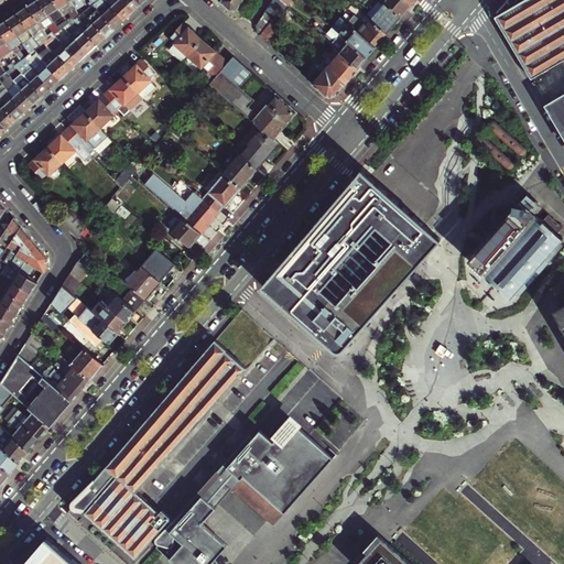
[(58,31),(60,31),(53,21),(39,0),(38,0),(29,7),(43,29),(47,36),(50,34),(52,36),(54,35),(58,31)]
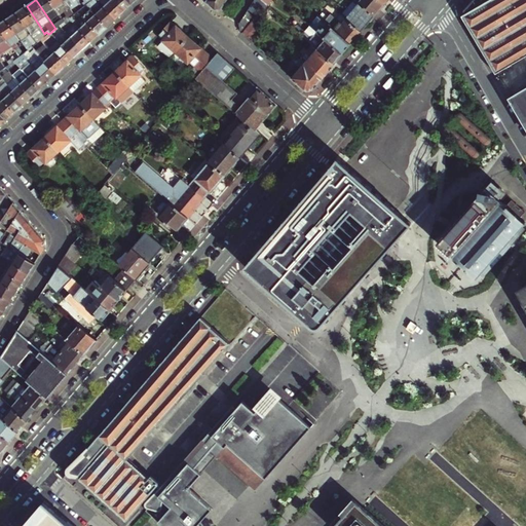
[(36,0),(49,20),(59,13),(49,0),(36,0)]
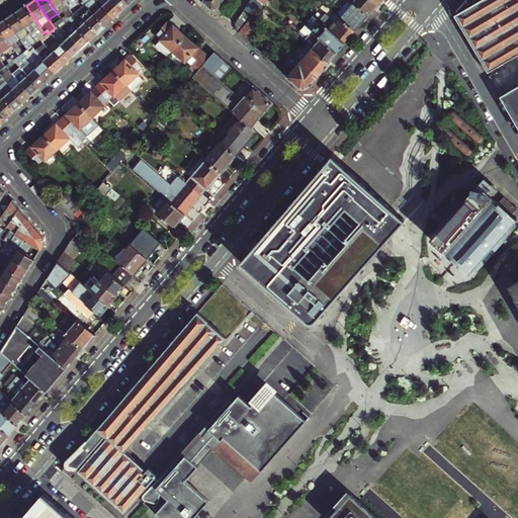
[(67,18),(73,14),(63,0),(49,0),(58,13),(62,19),(64,17),(66,20),(67,18)]
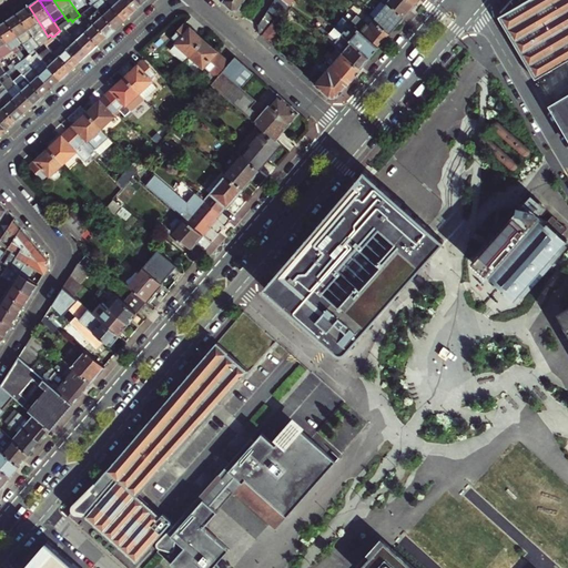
[(90,3),(88,4),(83,0),(69,0),(80,16),(83,13),(92,7),(90,3)]
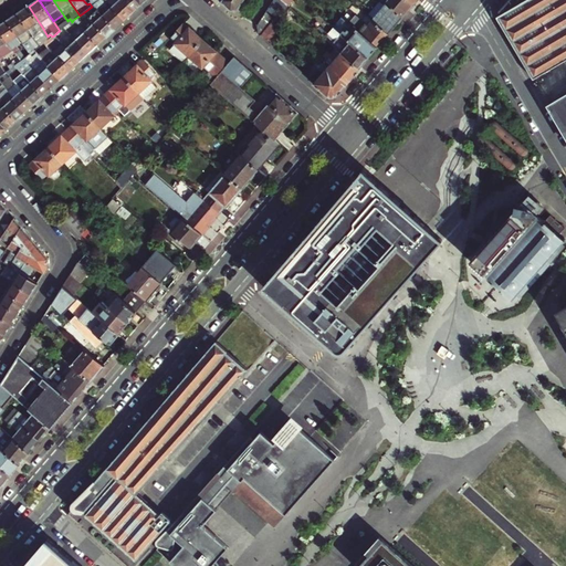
[(116,29),(125,21),(112,8),(106,3),(105,2),(102,0),(98,0),(93,4),(92,7),(93,8),(95,7),(116,29)]
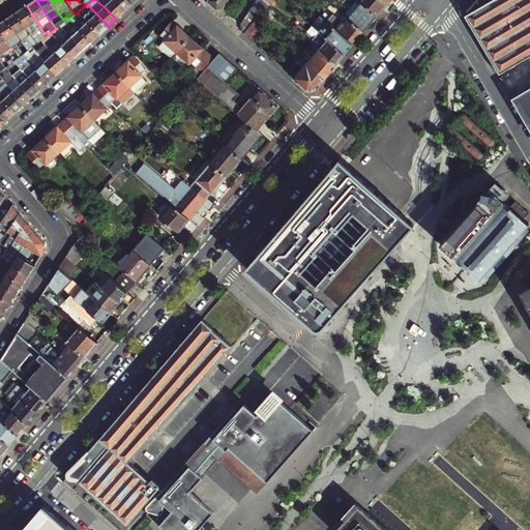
[(117,20),(125,11),(113,0),(95,0),(98,2),(99,3),(105,7),(117,20)]
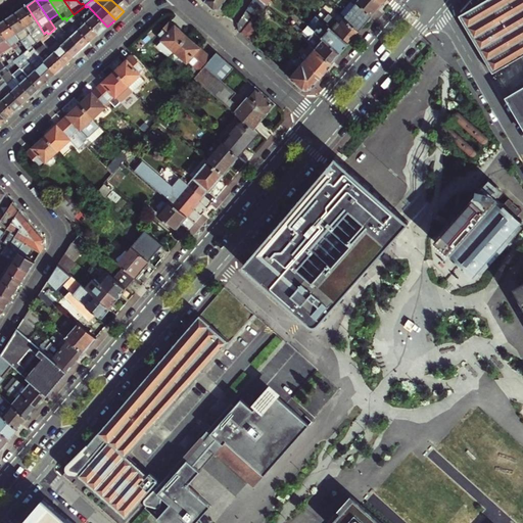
[(111,0),(124,11),(132,4),(127,0),(111,0)]
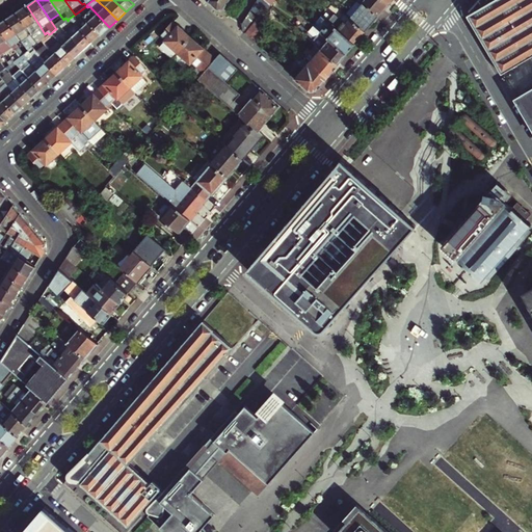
[(218,8),(224,8),(230,0),(209,0),(209,1),(218,8)]
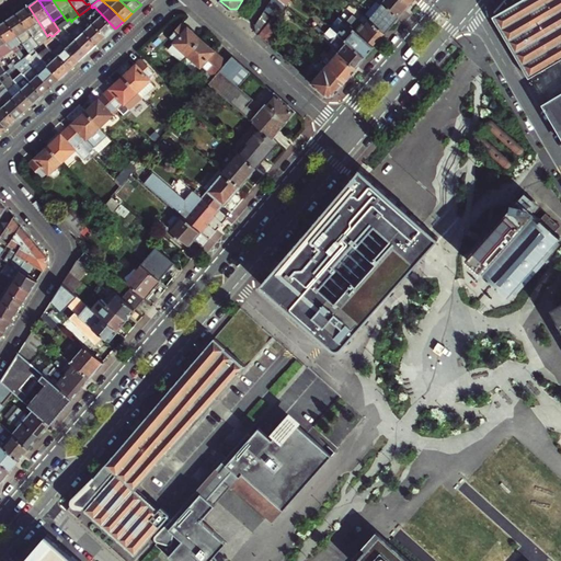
[(274,18),(276,20),(286,4),(281,0),(271,0),(265,10),(274,18)]
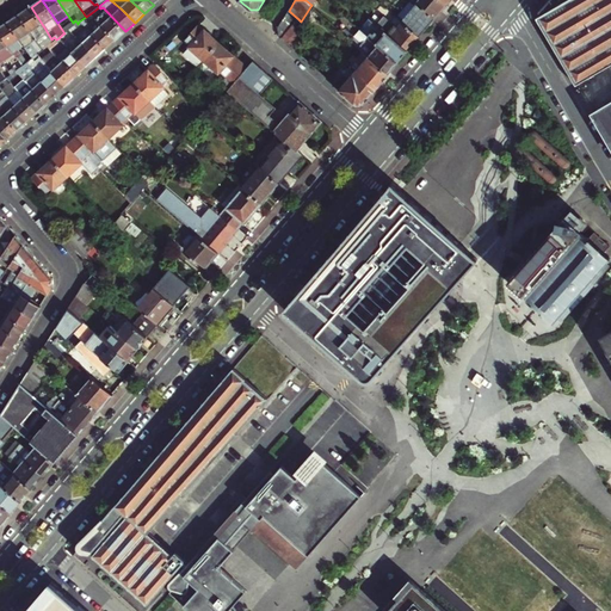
[(434,19),(446,6),(439,0),(418,0),(417,4),(418,5),(434,19)]
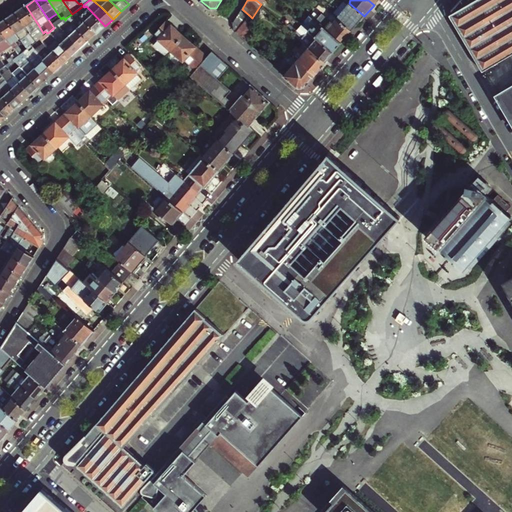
[(511,0),(476,0),(451,15),(451,17),(483,71),(511,54),(511,88),(498,97),(511,120),(511,0)]
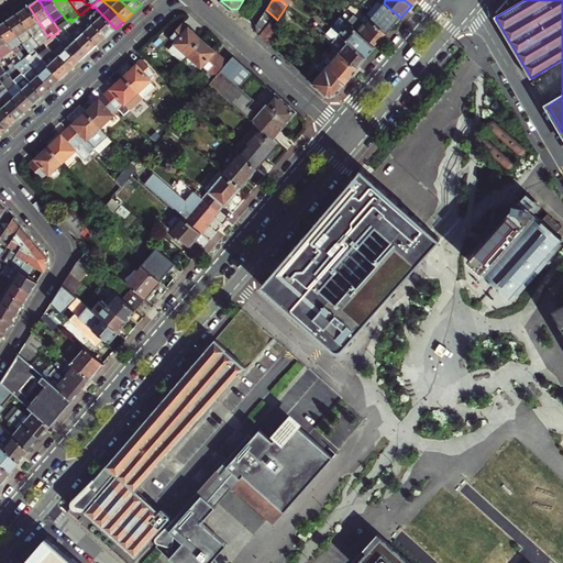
[(371,21),(386,34),(400,18),(385,4),(371,21)]
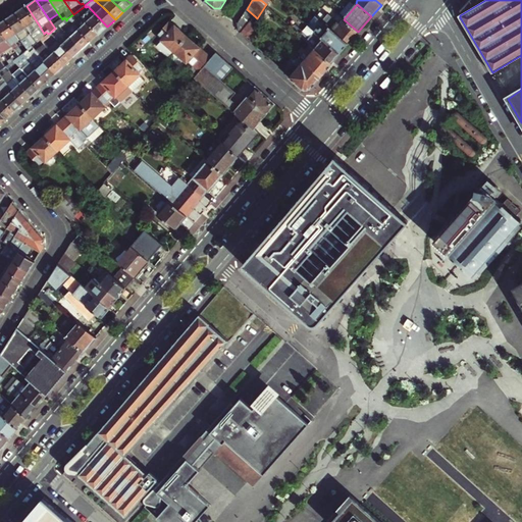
[(37,29),(40,27),(27,6),(17,12),(31,33),(37,29)]
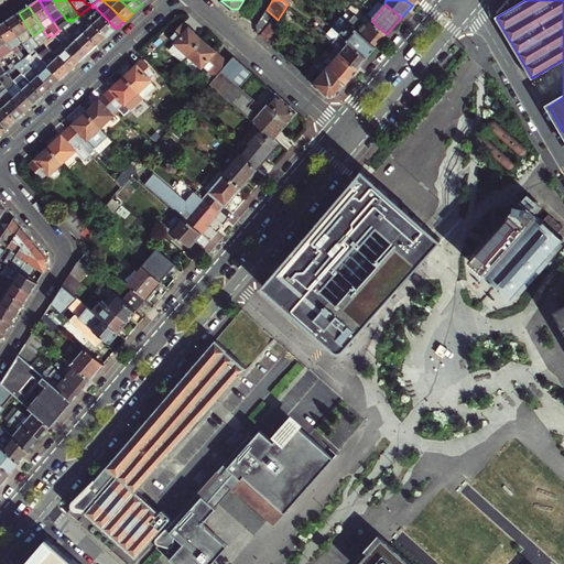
[(107,36),(116,29),(95,7),(93,8),(91,7),(83,13),(88,19),(107,36)]
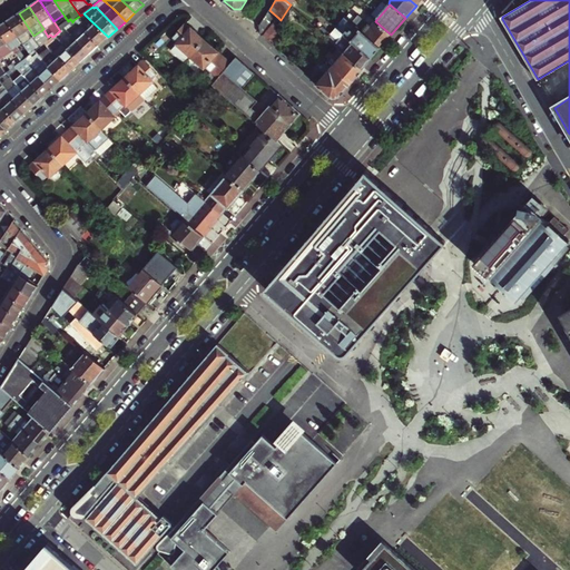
[(261,33),(263,36),(278,18),(269,10),(259,26),(261,33)]
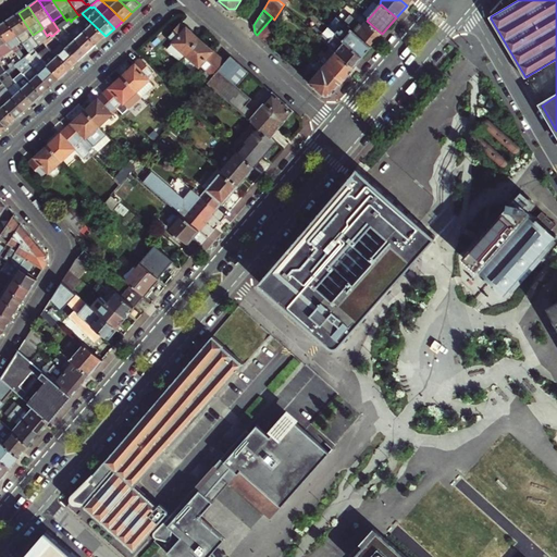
[(35,38),(33,35),(19,13),(8,21),(23,44),(28,39),(34,46),(29,49),(32,51),(40,45),(35,38)]
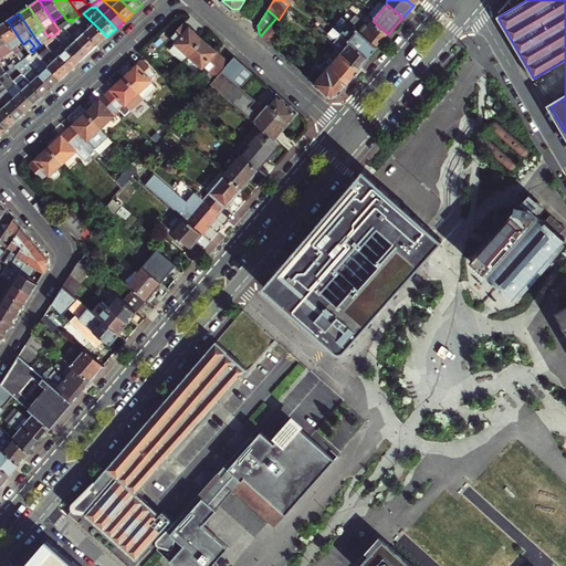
[(378,48),(388,34),(373,21),(368,25),(363,21),(356,14),(349,22),(378,48)]
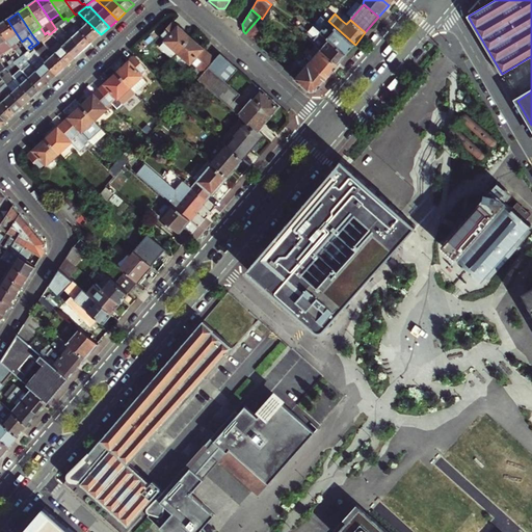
[(346,24),(350,20),(345,16),(341,20),(346,24)]
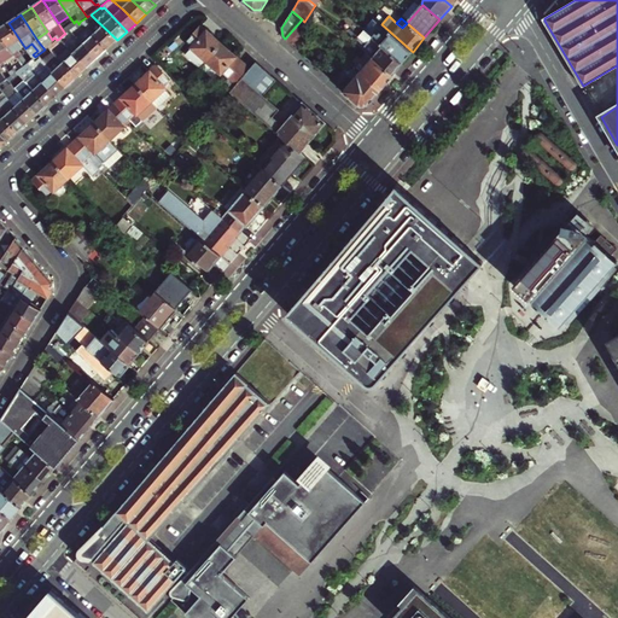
[(285,39),(292,46),(309,27),(304,22),(302,19),(285,39)]
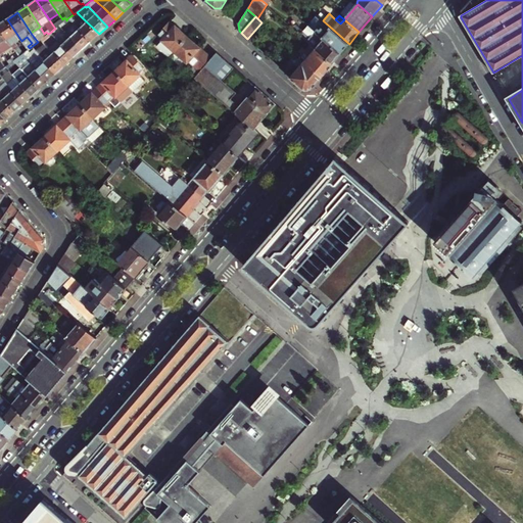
[(91,42),(99,34),(82,17),(74,25),(91,42)]
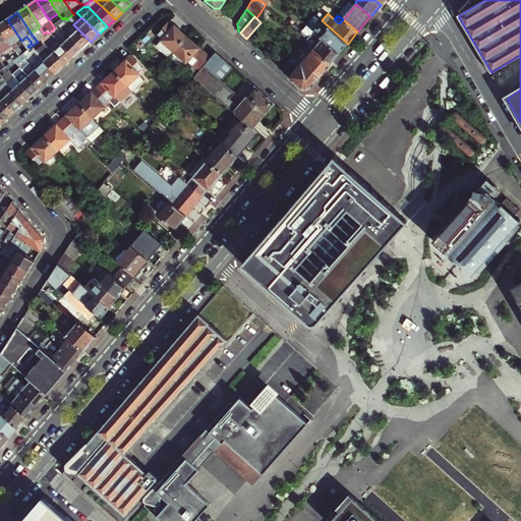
[(27,46),(26,47),(21,41),(7,19),(0,23),(0,29),(11,45),(19,56),(23,53),(30,48),(27,46)]
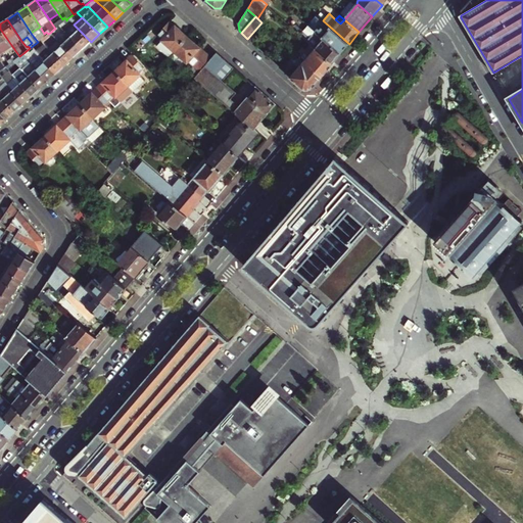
[(340,53),(349,44),(323,20),(315,31),(340,53)]
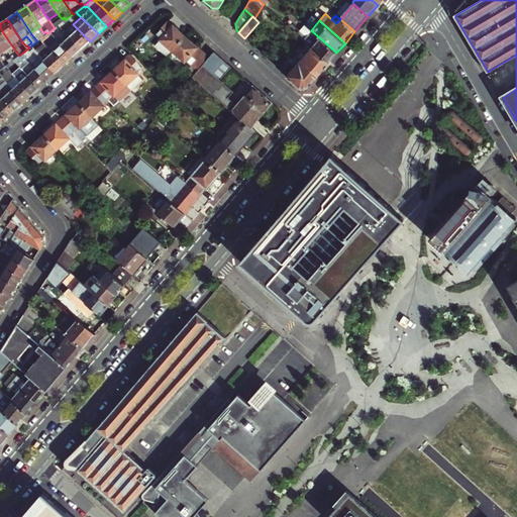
[(174,50),(186,36),(168,21),(157,33),(163,38),(156,45),(169,57),(174,50)]
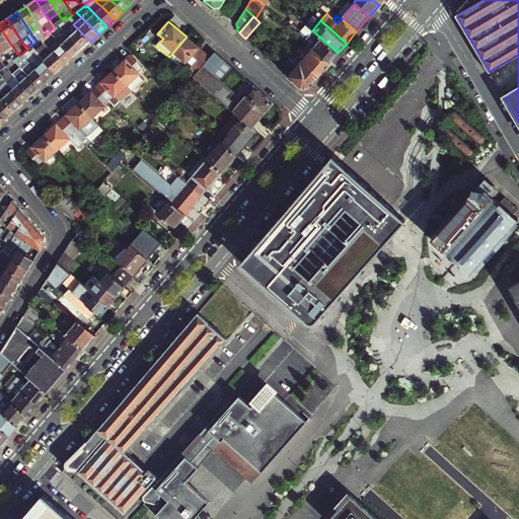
[(329,63),(338,53),(312,30),(306,24),(300,30),(291,22),(288,25),(312,48),(329,63)]
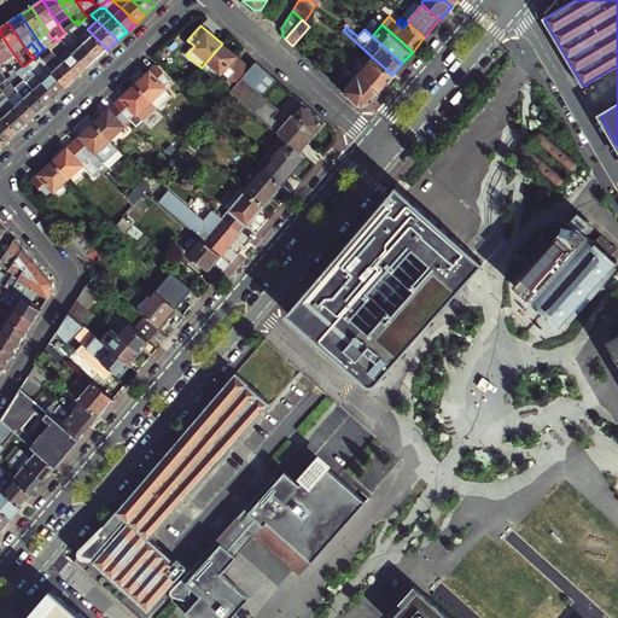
[(98,58),(108,50),(87,29),(77,39),(98,58)]
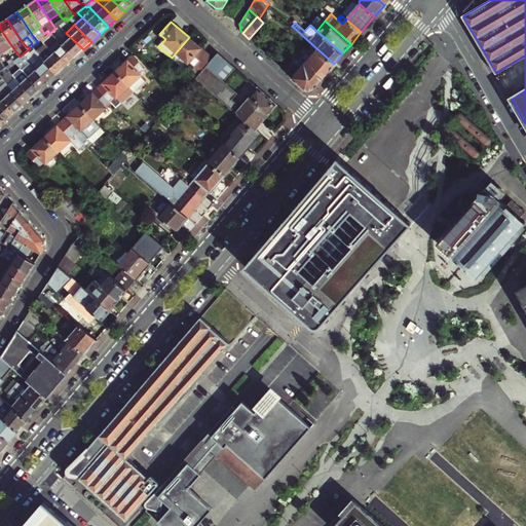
[(75,57),(83,49),(66,33),(61,28),(59,26),(55,29),(54,29),(58,33),(63,37),(59,41),(59,42),(75,57)]
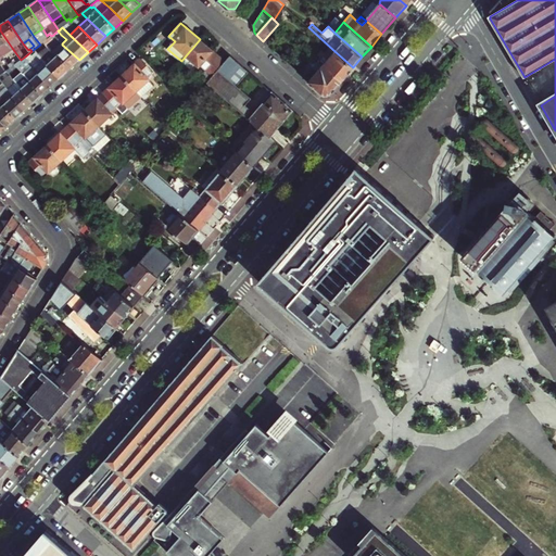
[(49,38),(47,36),(42,28),(39,30),(41,34),(46,40),(49,38)]
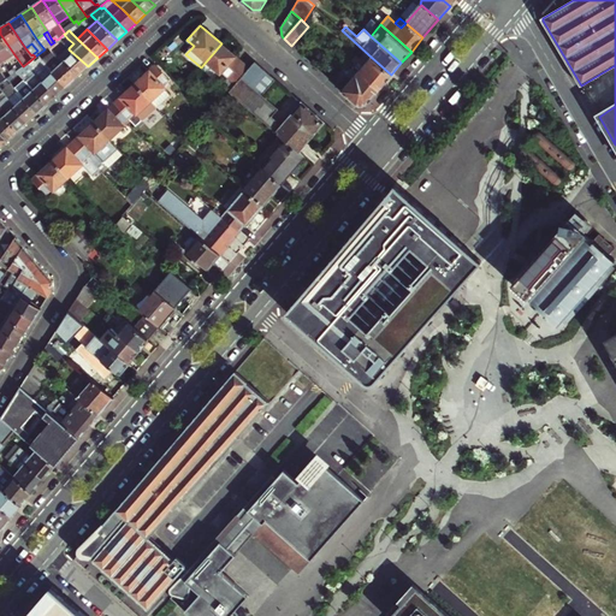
[(0,58),(1,61),(13,53),(0,34),(0,58)]
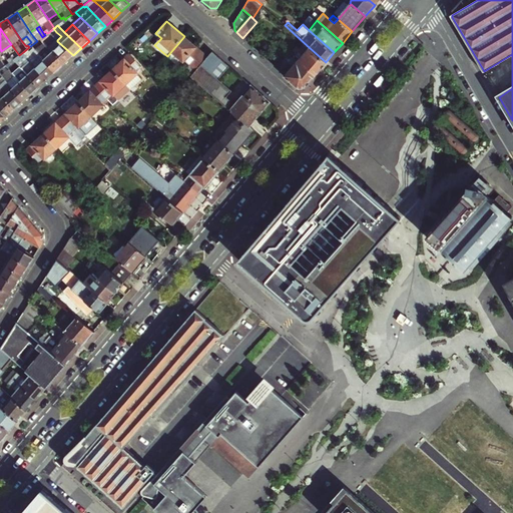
[(39,39),(42,37),(38,31),(32,35),(37,41),(39,39)]
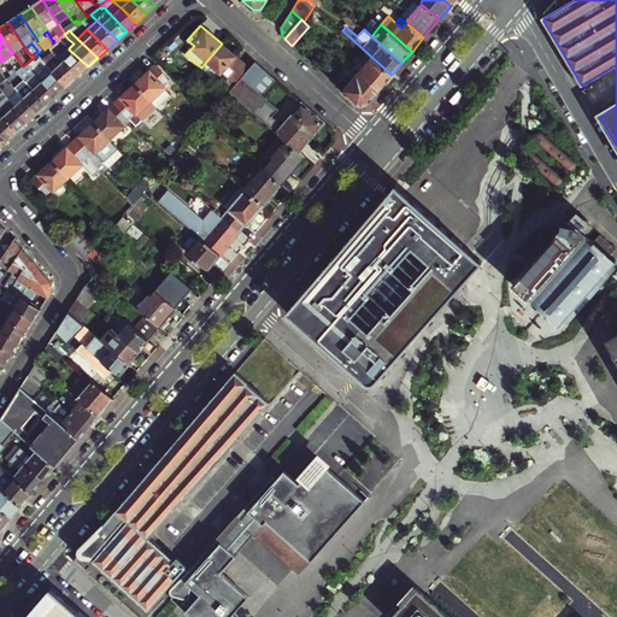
[(69,48),(74,43),(68,39),(63,42),(69,48)]
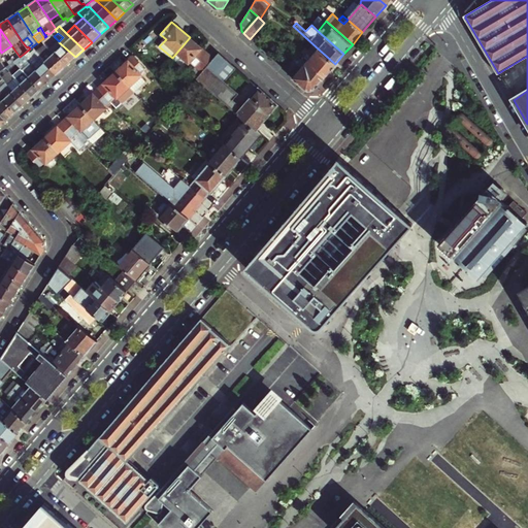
[(203,71),(213,59),(190,37),(177,52),(190,63),(191,61),(203,71)]
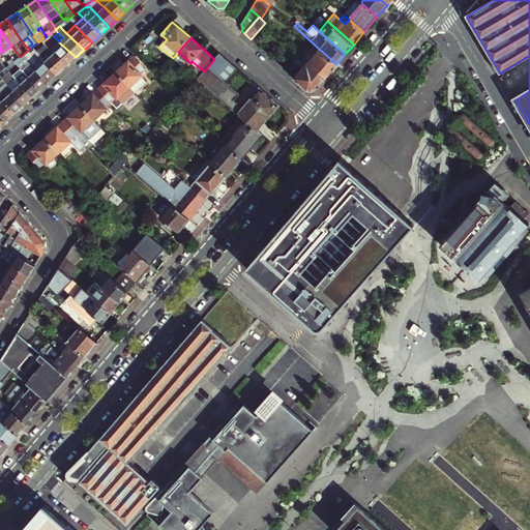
[(57,75),(65,67),(50,51),(40,40),(38,42),(30,49),(32,51),(34,50),(41,58),(57,75)]
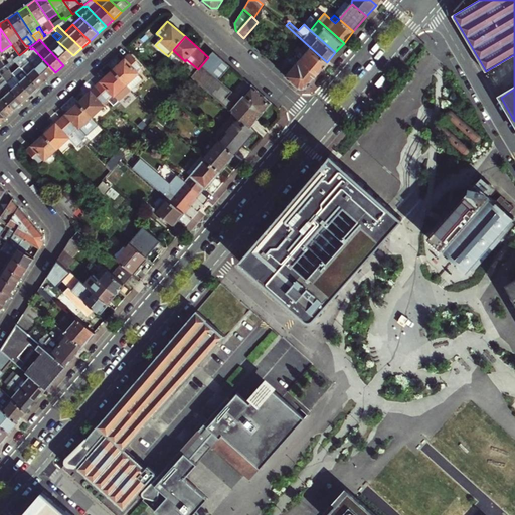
[(63,65),(73,55),(57,41),(48,49),(63,65)]
